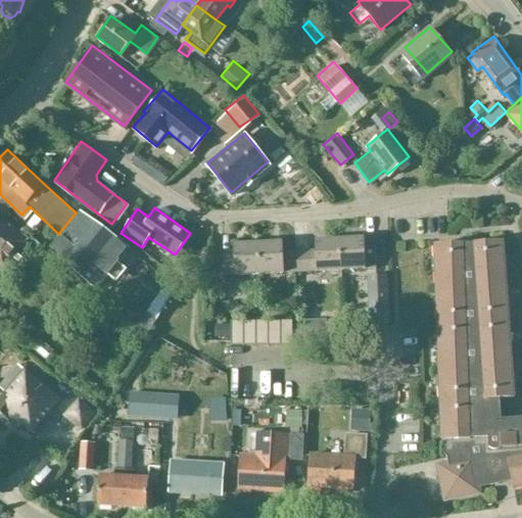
[(76,213),(58,234),(46,247),(94,287),(128,247),(78,209),(76,213)]
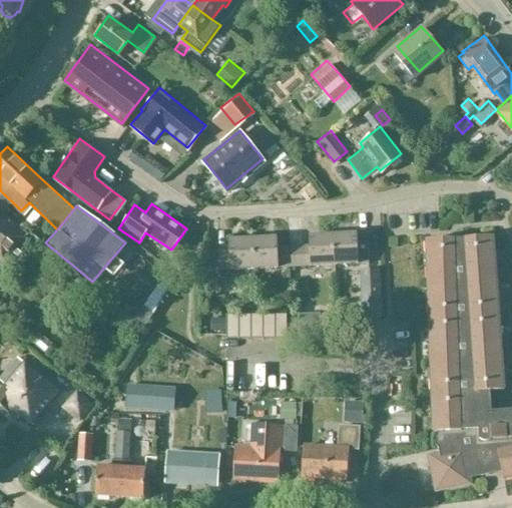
[(0,259),(1,261),(26,231),(0,209),(0,259)]
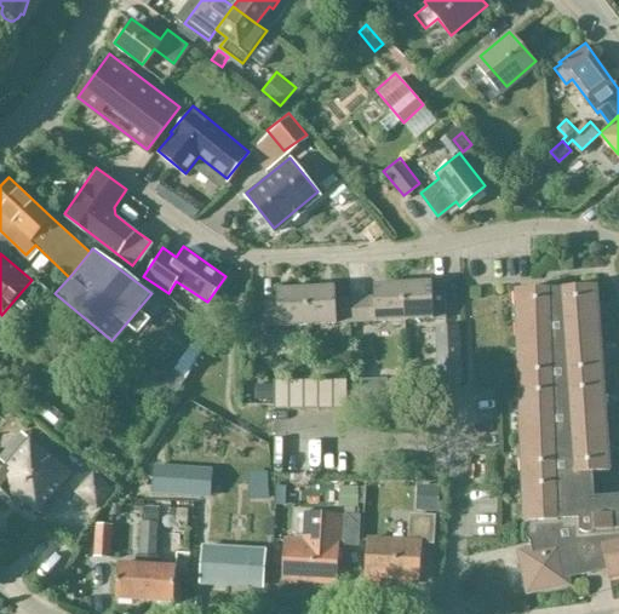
[(431,279),(402,280),(403,316),(433,315),(433,314),(445,314),(445,290),(431,290),(431,279)]
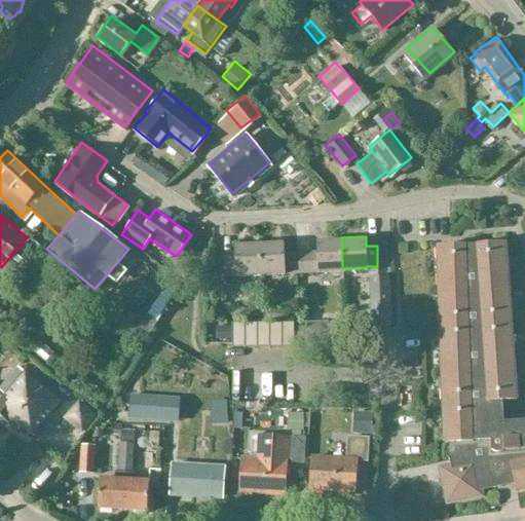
[(342,268),(341,237),(316,238),(316,249),(300,250),(301,270),(342,268)]
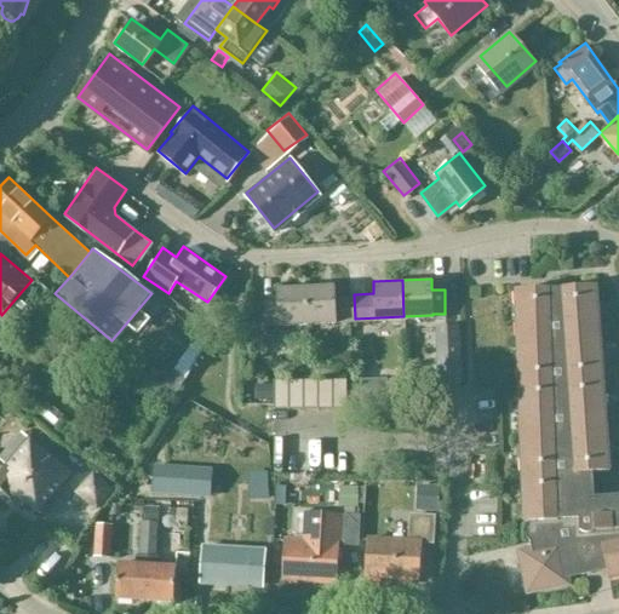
[(515,286),(522,505),(523,518),(527,518),(527,526),(525,529),(526,534),(529,537),(531,544),(517,546),(526,590),(568,581),(567,573),(606,566),(607,573),(618,571),(618,491),(595,493),(592,469),(609,468),(595,281),(561,283),(515,286)]
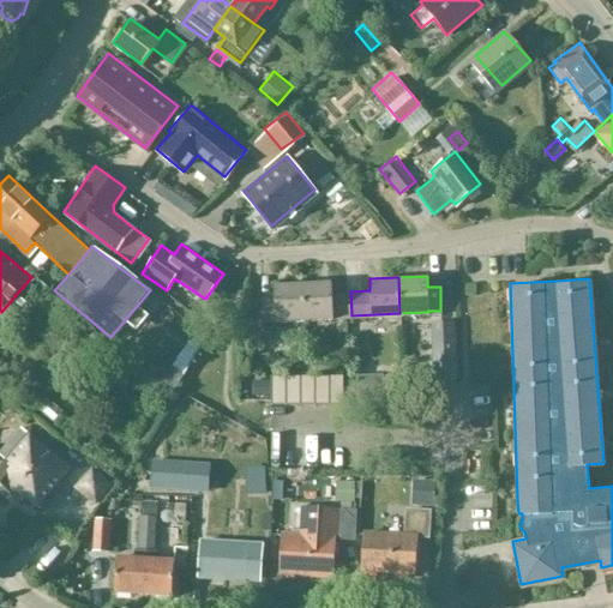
[(331,281),(302,282),(304,318),(352,315),(350,292),(331,293),(331,281)]
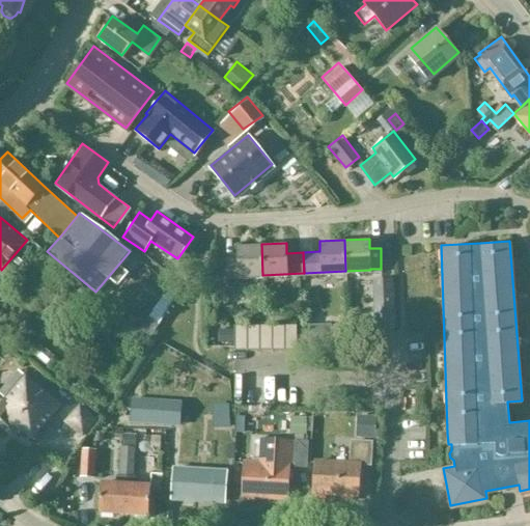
[(262,275),(261,244),(236,245),(236,255),(225,255),(226,276),(238,276),(262,275)]
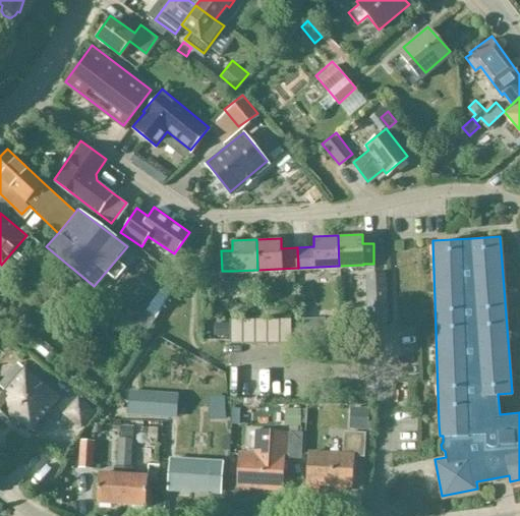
[(386,270),(367,271),(368,320),(387,319),(386,270)]
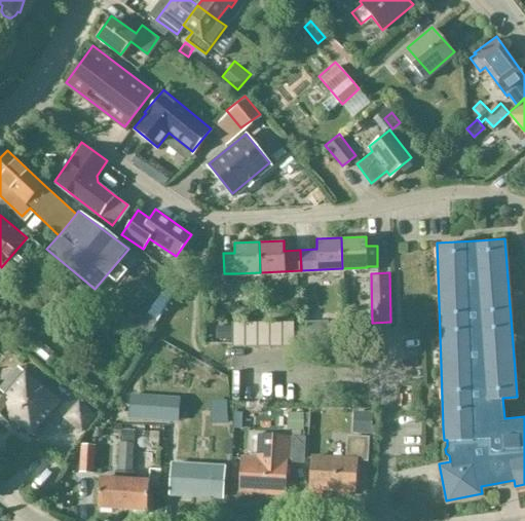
[(159,307),(181,278),(173,273),(152,301),(159,307)]
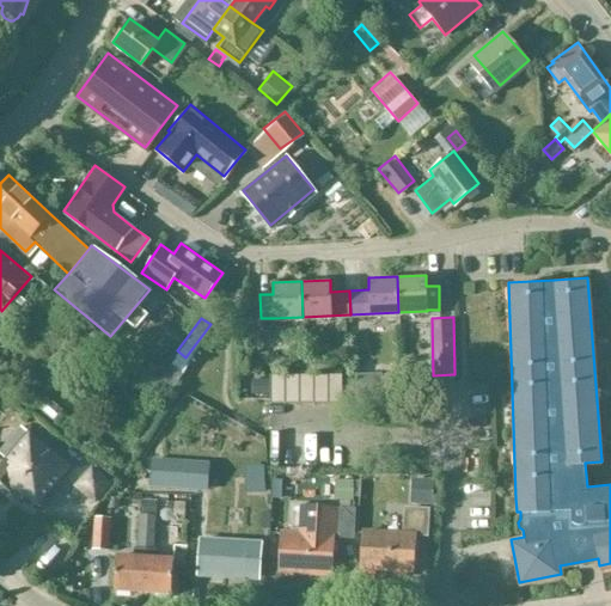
[(328,369),(327,357),(306,359),(306,371),(328,369)]
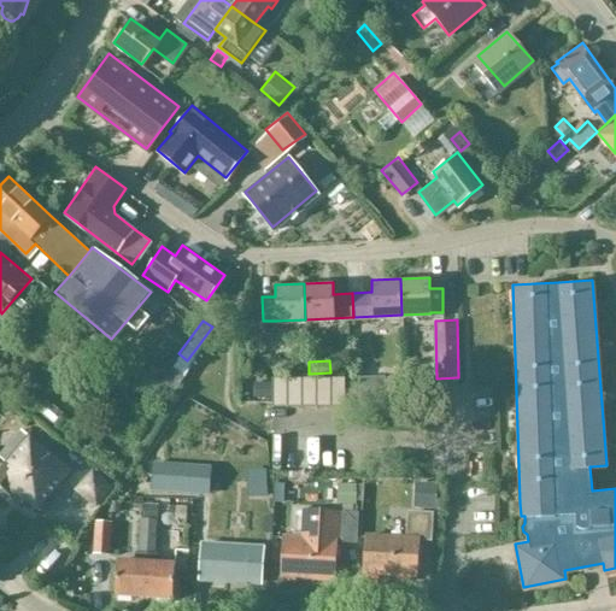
[(286,403),(286,374),(271,374),(271,403),(286,403)]
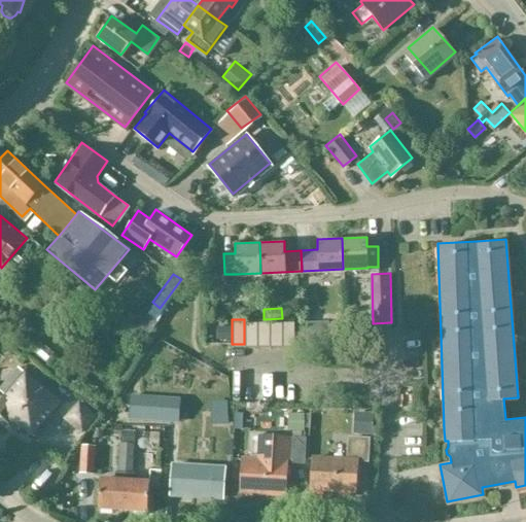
[(256,344),(256,319),(244,319),(244,344),(256,344)]
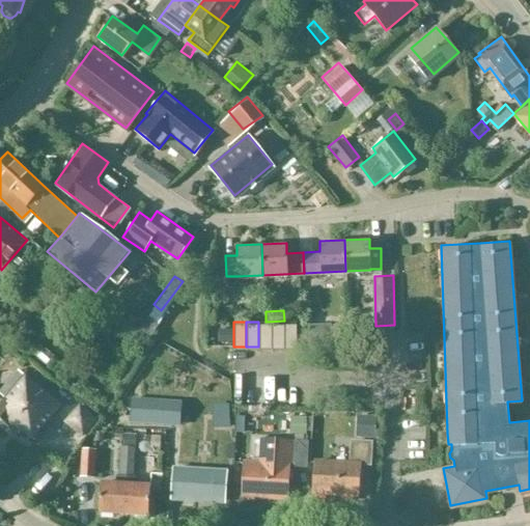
[(271,347),(271,322),(258,322),(258,347),(271,347)]
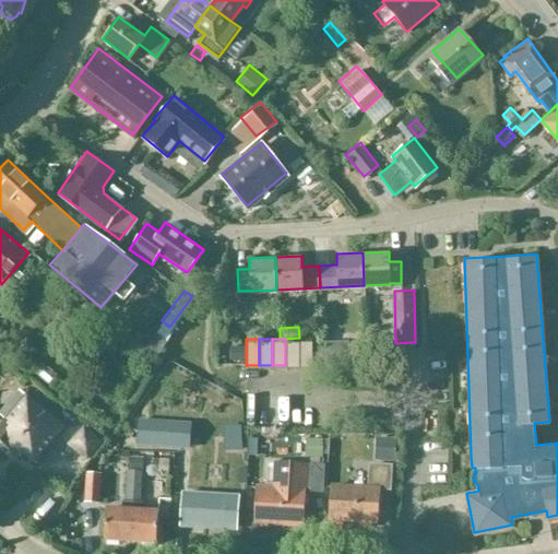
[(298,365),(298,339),(285,339),(285,365),(298,365)]
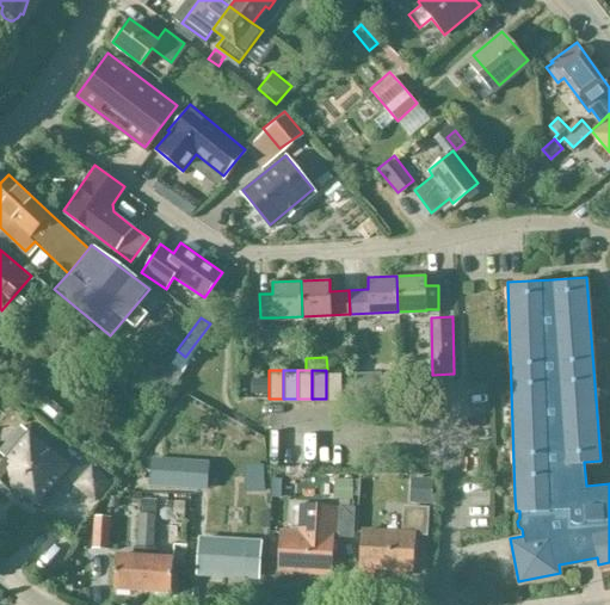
[(340,370),(326,370),(326,399),(340,399),(340,370)]
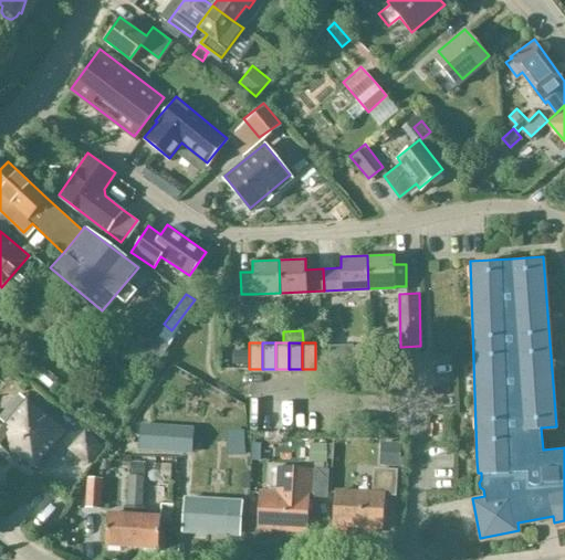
[(0,418),(3,421),(0,425),(0,444),(8,452),(9,450),(19,458),(22,455),(35,466),(53,445),(69,428),(25,393),(24,395),(18,389),(0,410),(0,418)]
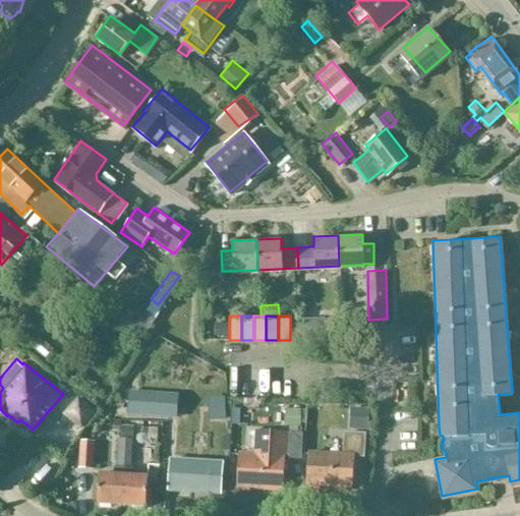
[(94,408),(77,395),(64,410),(80,423),(94,408)]
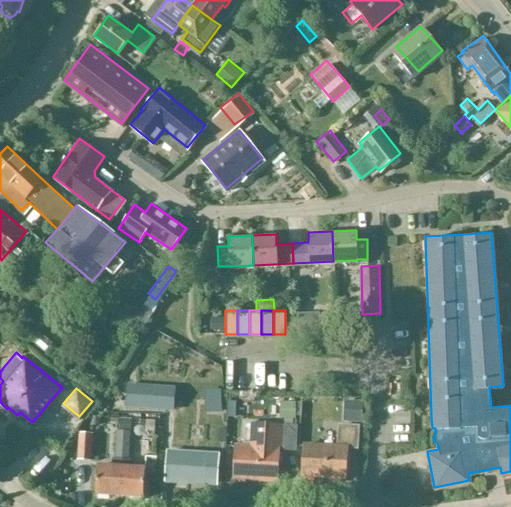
[(295,398),(279,398),(278,416),(294,416),(295,398)]
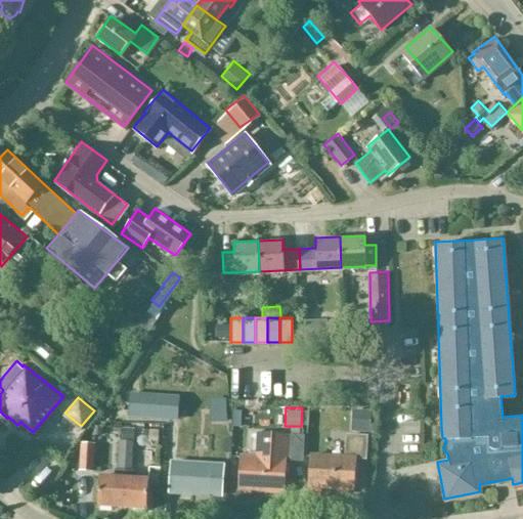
[(304,432),(284,431),(263,430),(261,453),(241,451),(238,486),(264,488),(264,493),(278,493),(279,489),(282,489),(284,458),(302,460),(304,432)]
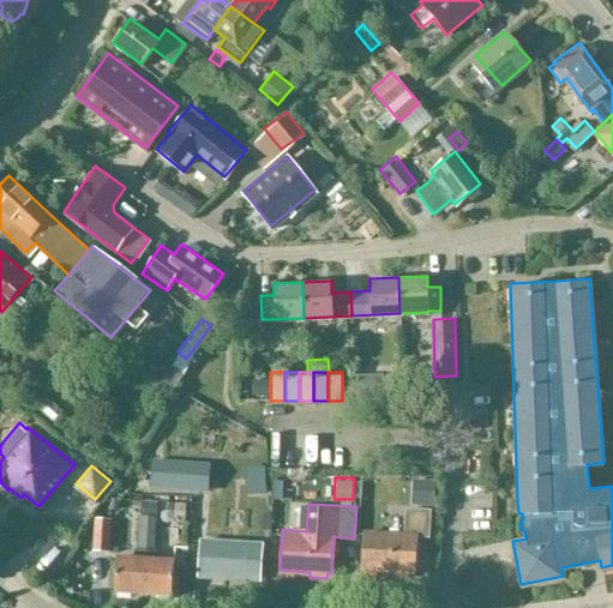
[(362,567),(414,571),(416,533),(427,534),(428,507),(406,506),(404,531),(365,529),(362,567)]
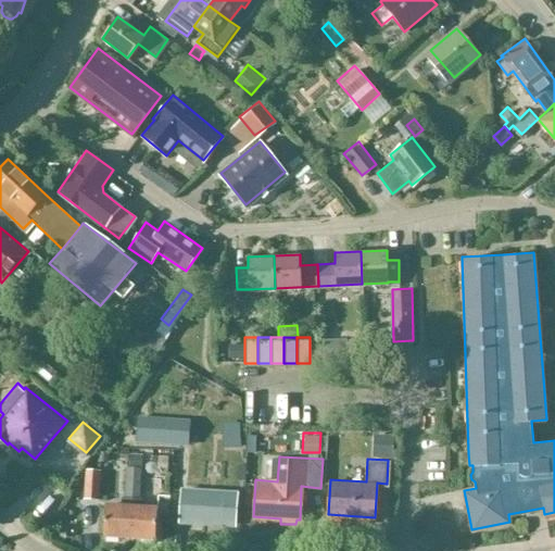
[(125,479),(139,480),(140,465),(126,464),(125,479)]
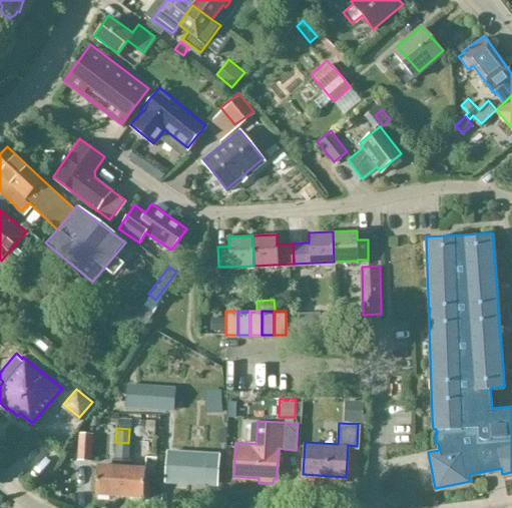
[(88,437),(77,437),(77,456),(87,456),(88,437)]
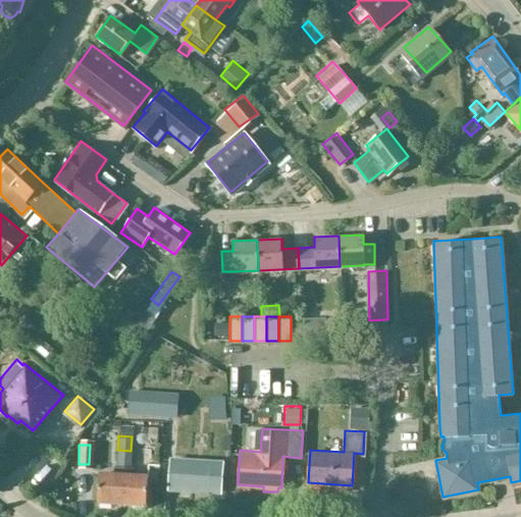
[(221,459),(170,456),(168,488),(219,492),(221,459)]
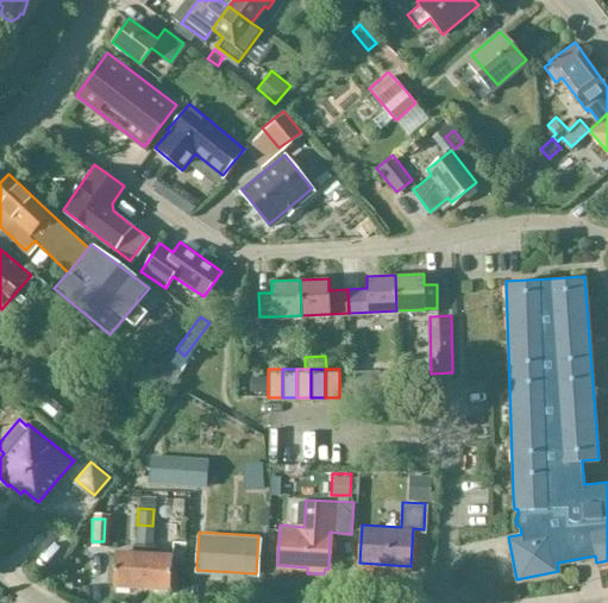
[(142,586),(143,552),(114,551),(113,585),(142,586)]
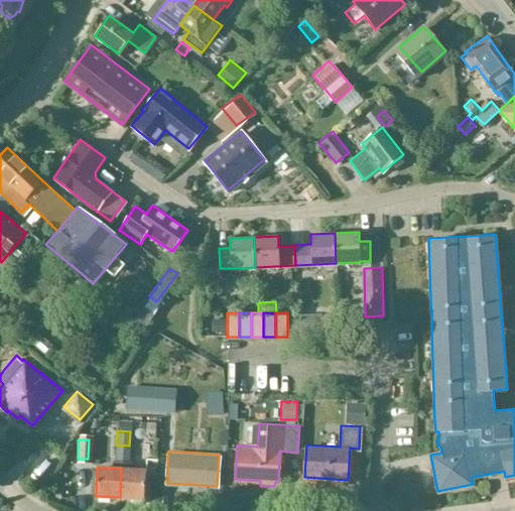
[(144,499),(145,469),(121,468),(120,497),(144,499)]
